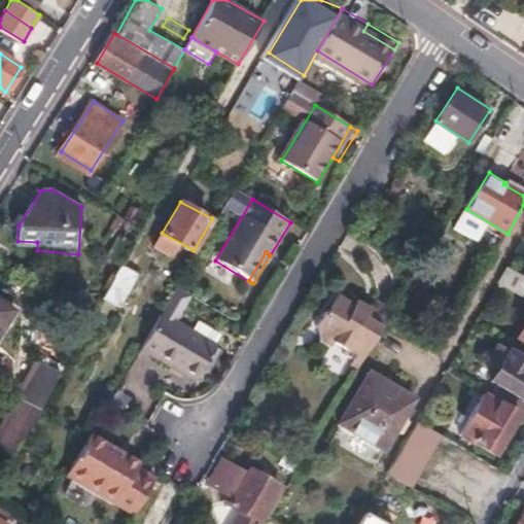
[(124,264),(100,305),(114,313),(138,273),(124,264)]
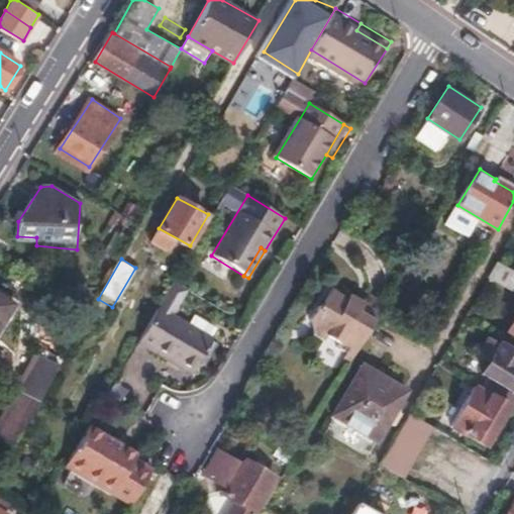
[(346,349),(353,353),(377,315),(387,299),(371,290),(367,296),(365,300),(355,294),(352,295),(337,288),(333,295),(326,294),(319,304),(317,302),(308,315),(312,328),(324,335),(326,332),(338,339),(335,343),(346,349)]
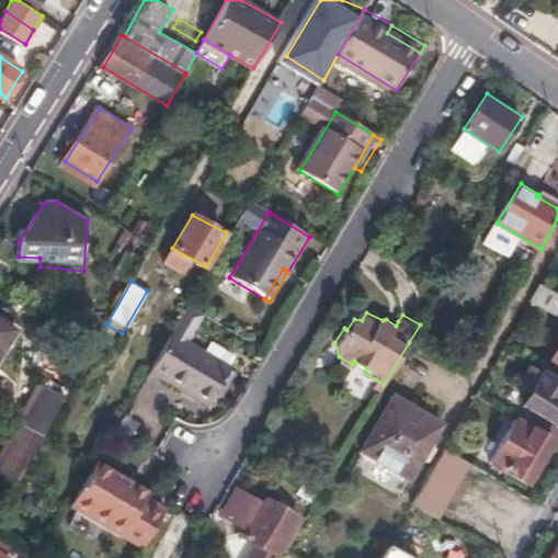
[(389,316),(386,319),(396,326),(398,321),(389,316)]
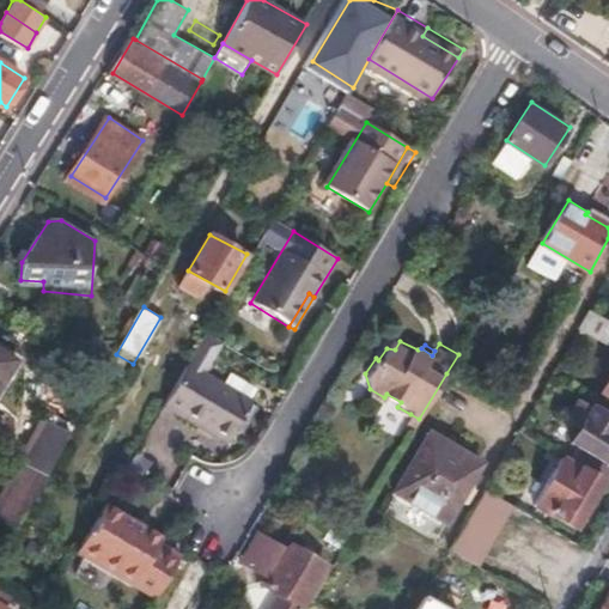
[(0,384),(16,359),(0,349),(0,384)]
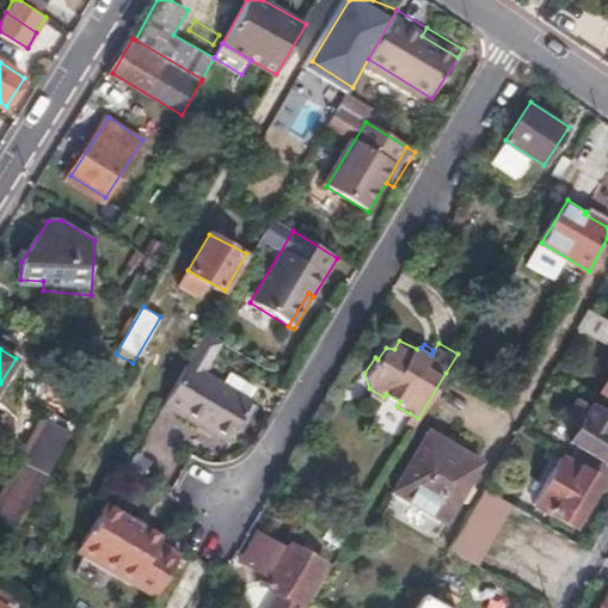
[(173,387),(164,405),(228,444),(253,403),(189,362),(173,387)]
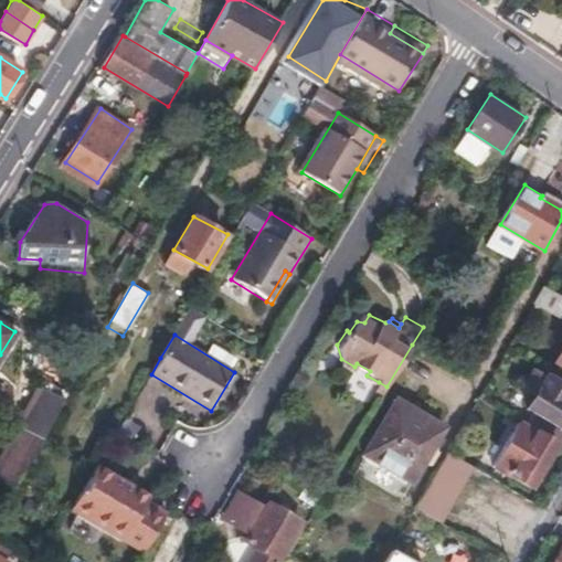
[(537,411),(530,423),(561,442),(561,383),(534,368),(525,385),(538,393),(530,407),(537,411)]
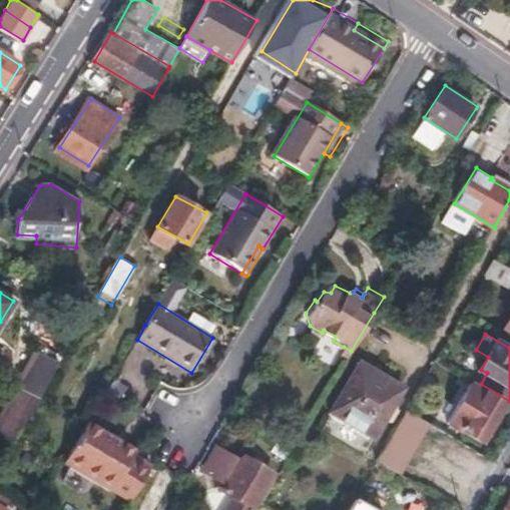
[(60,362),(64,355),(46,345),(42,352),(58,361),(60,362)]
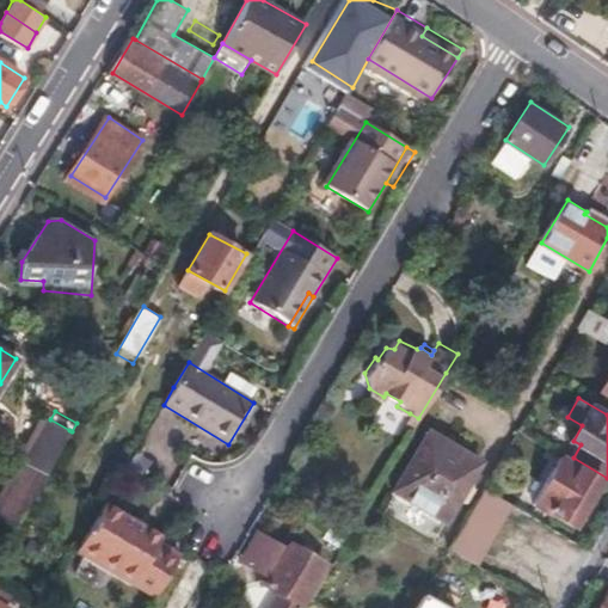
[(401,430),(409,435),(418,418),(410,413),(401,430)]
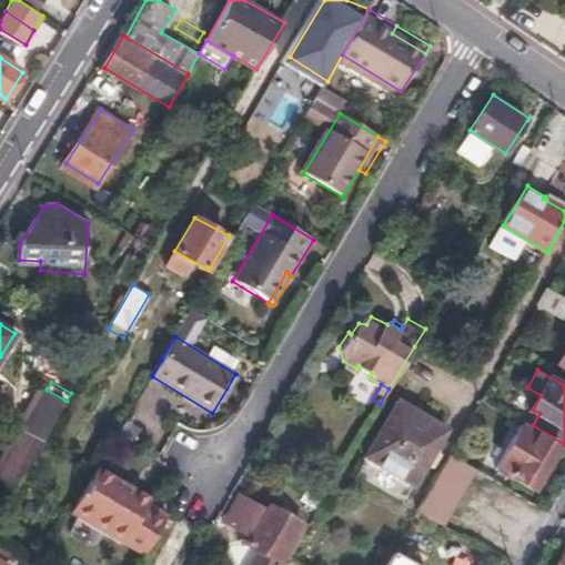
[(20,426),(42,440),(64,400),(47,390),(42,387),(20,426)]
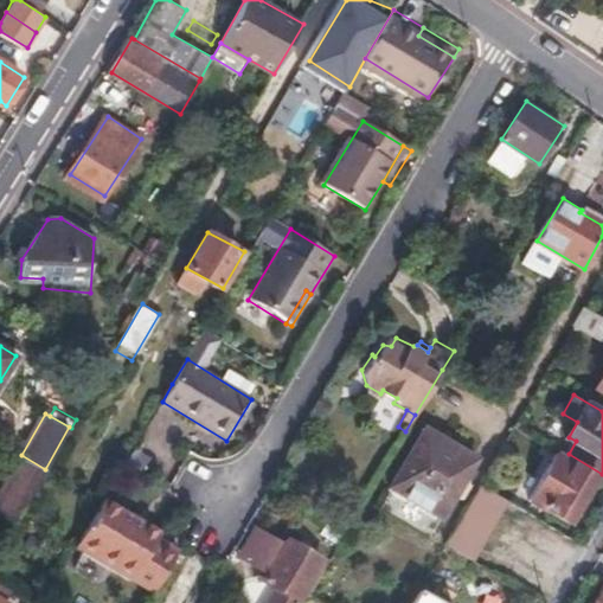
[(428,425),(393,486),(443,515),(478,455),(428,425)]
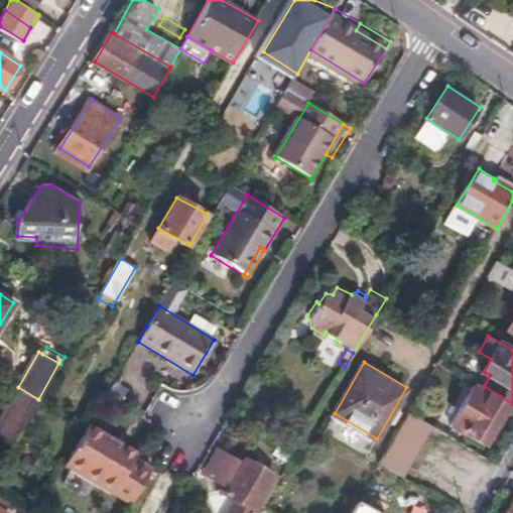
[(453,421),(487,441),(508,405),(474,385),(453,421)]
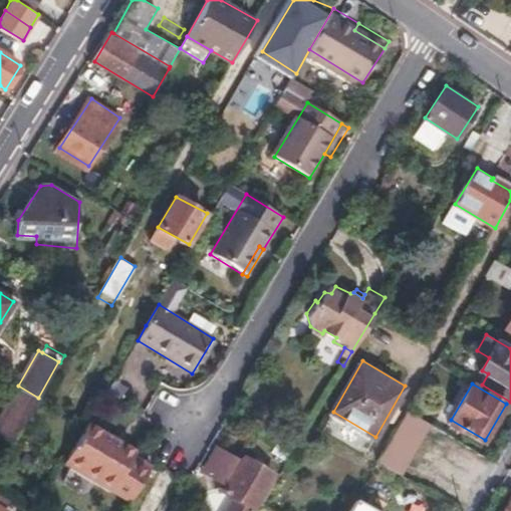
[(38,398),(18,386),(0,418),(0,431),(14,440),(38,398)]
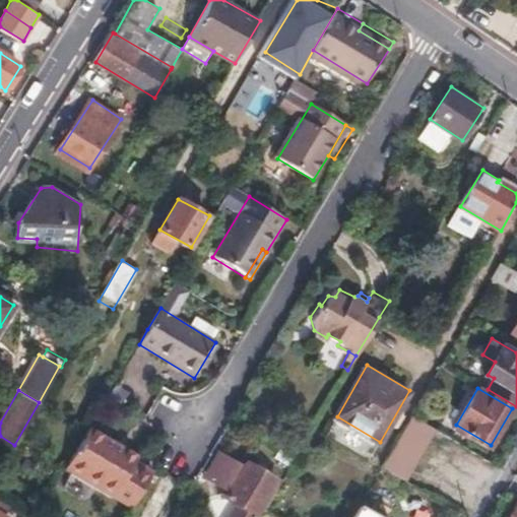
[(384,465),(410,480),(439,429),(413,414),(384,465)]
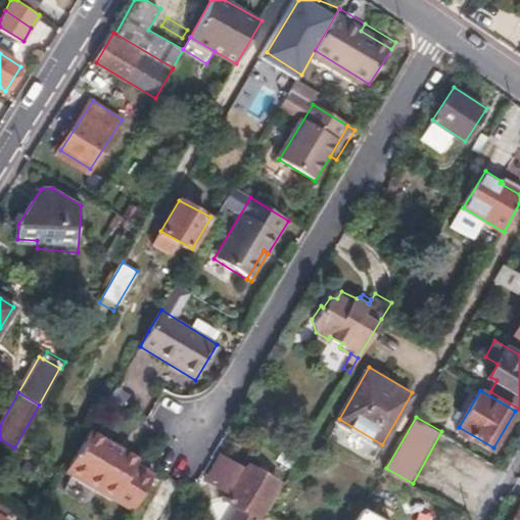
[(115,500),(137,464),(139,460),(90,431),(66,470),(115,500)]
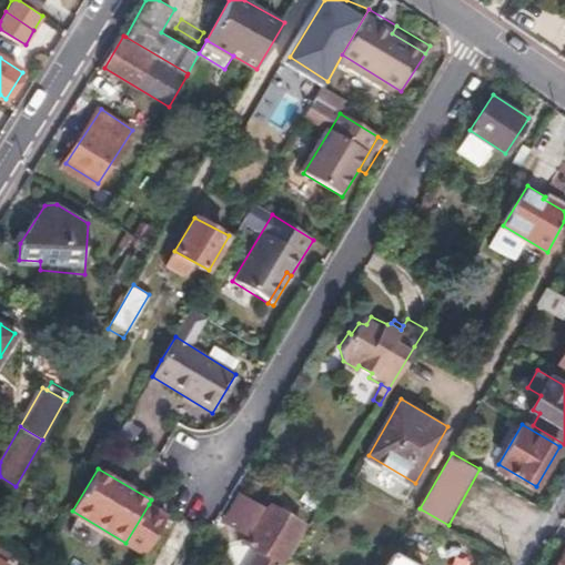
[(223,523),(249,540),(268,510),(241,493),(223,523)]
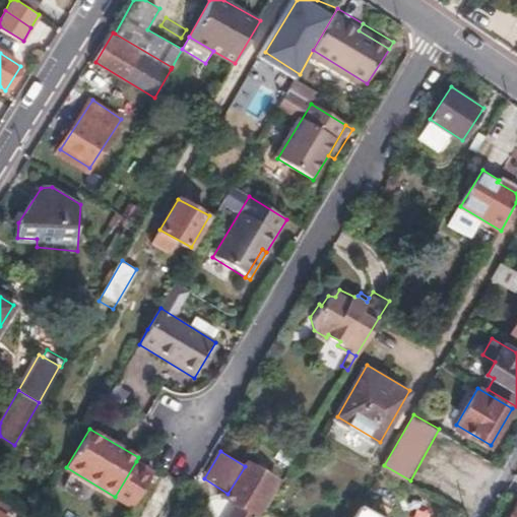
[(115,497),(134,507),(155,472),(136,461),(115,497)]
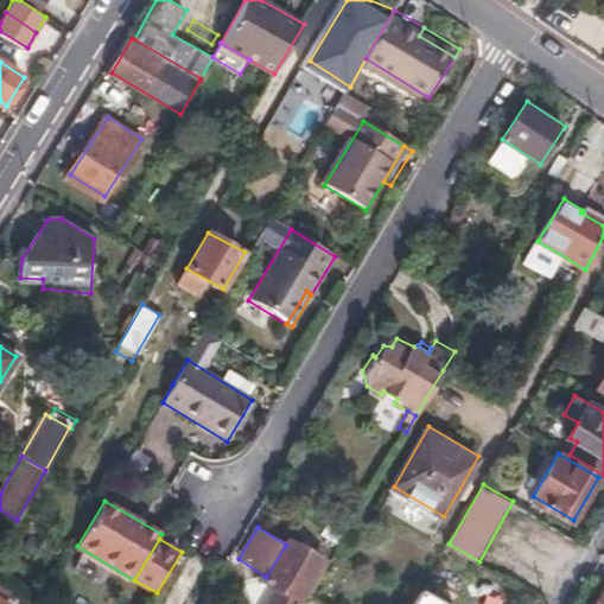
[(286,545),(266,577),(265,578),(280,587),(268,603),(297,603),(324,561),(290,539),(286,545)]
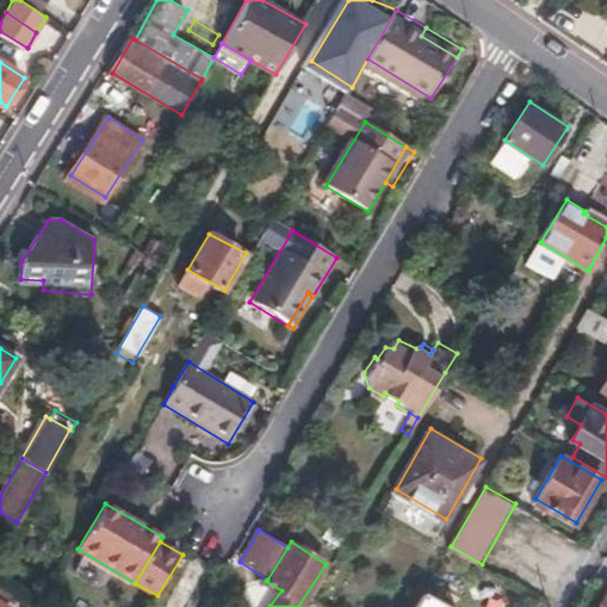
[(0,602),(6,606),(7,606),(14,595),(0,584),(0,602)]
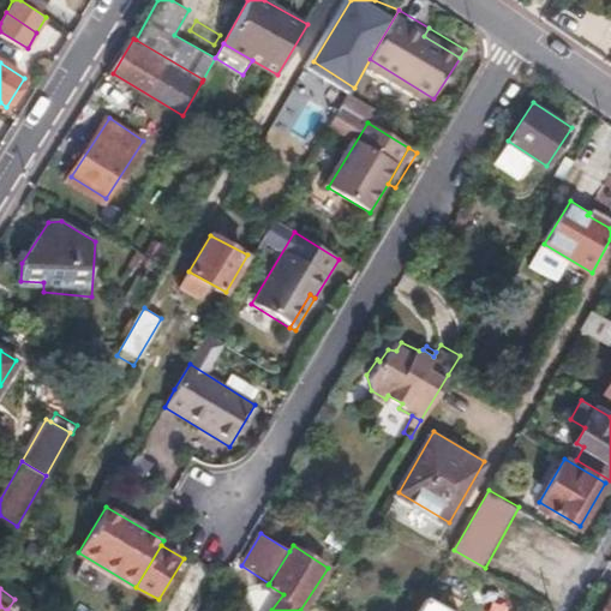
[(610,594),(600,610),(610,610),(610,594)]
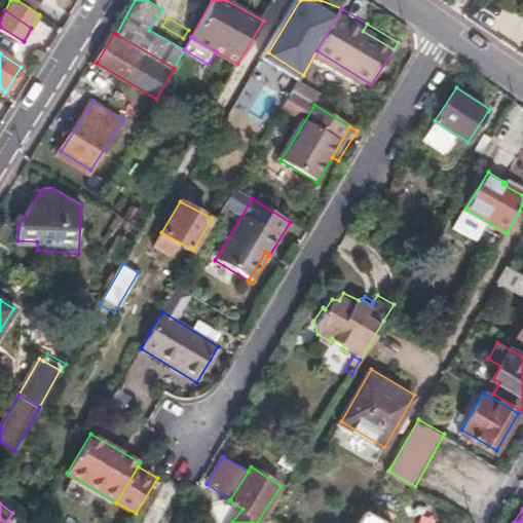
[(366,510),(358,522),(385,522),(386,522),(366,510)]
